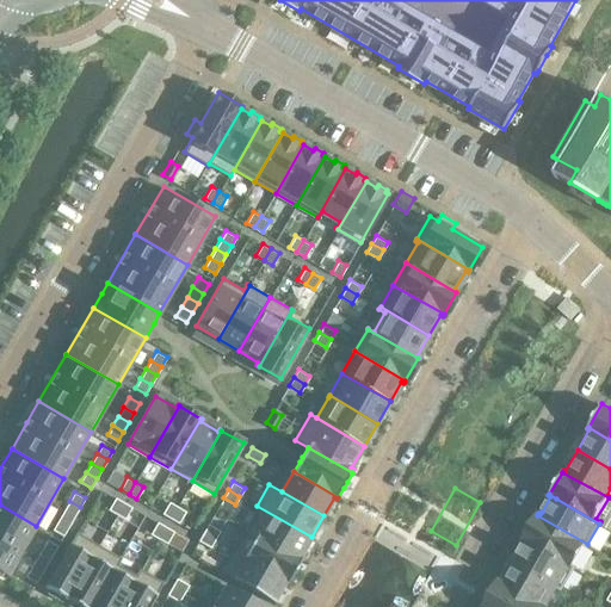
[(117,513),(123,501),(116,496),(109,508),(117,513)]
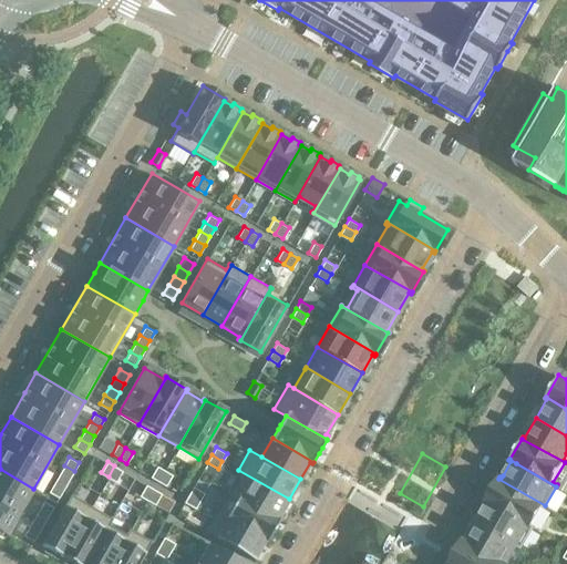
[(64,465),(59,473),(69,480),(74,471),(64,465)]
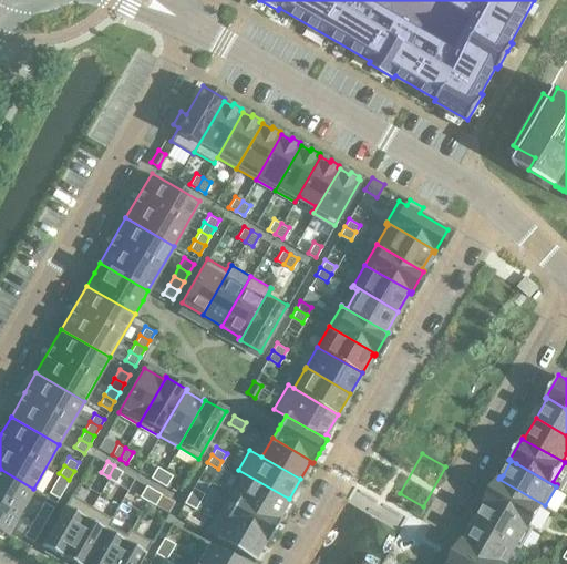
[(109,477),(116,481),(122,470),(114,465),(109,477)]
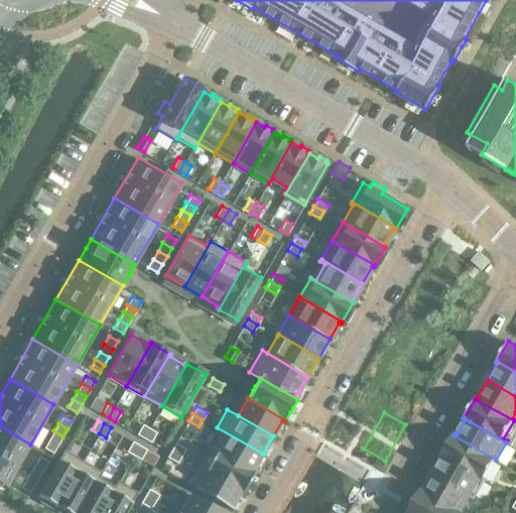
[(149,427),(143,423),(137,433),(144,437),(149,427)]
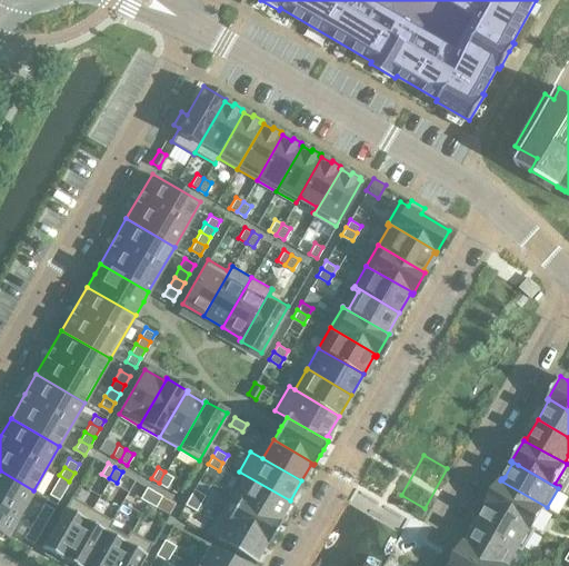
[(0,470),(0,530),(8,535),(33,490),(0,470)]
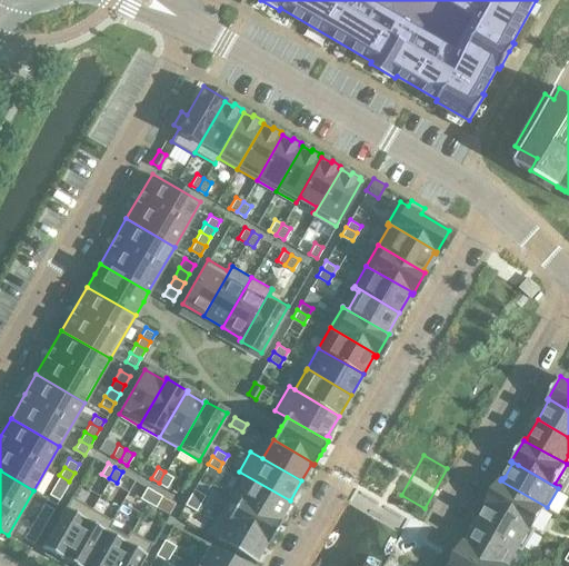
[(172,476),(165,472),(159,483),(166,487),(172,476)]
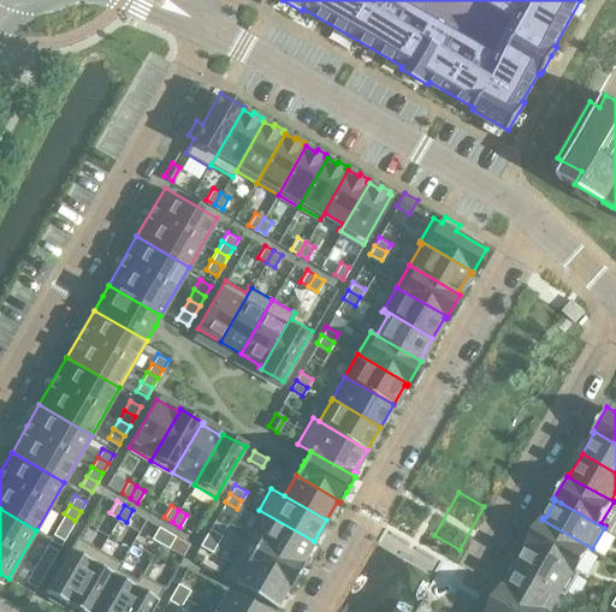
[(304,563),(302,562),(314,541),(259,510),(247,532),(304,564),(304,563)]
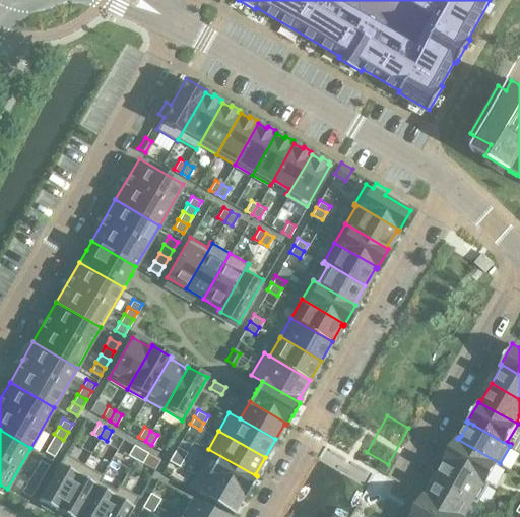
[(54,434),(50,442),(59,447),(63,440),(54,434)]
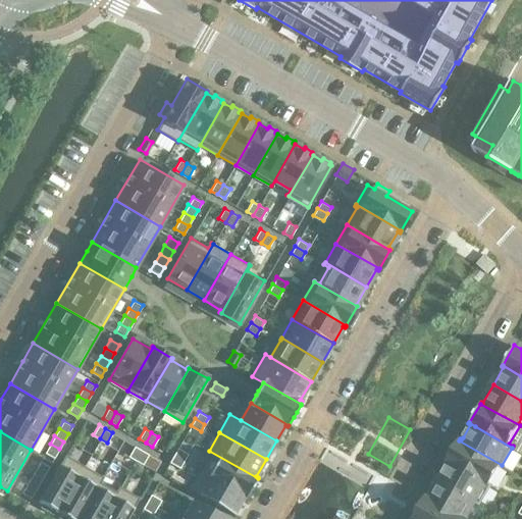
[(487,480),(498,464),(501,466),(502,465),(459,440),(448,459),(490,484),(491,482),(487,480)]
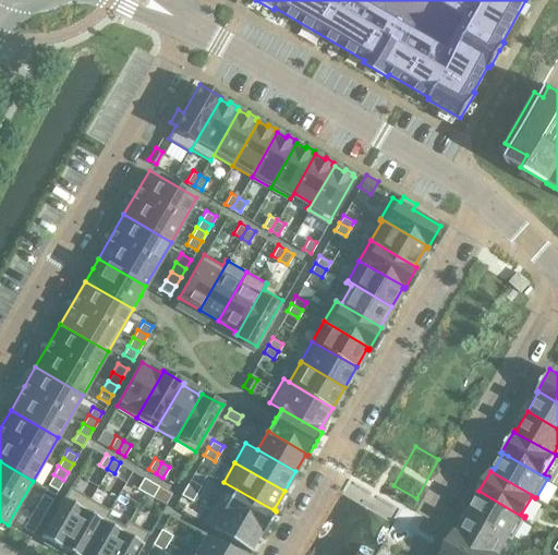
[(53,474),(48,483),(58,489),(63,480),(53,474)]
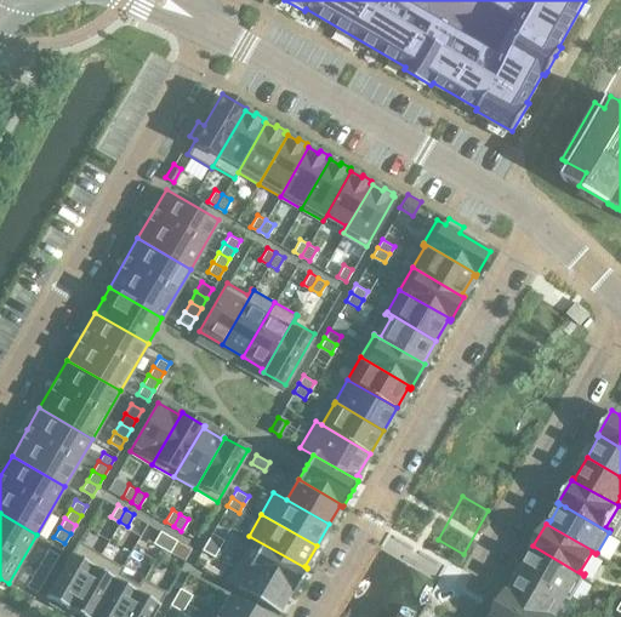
[(169,535),(160,530),(153,542),(161,547),(169,535)]
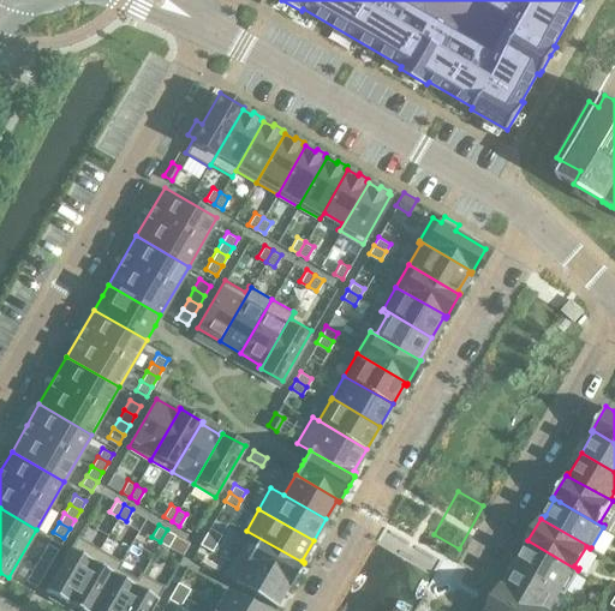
[(221,534),(209,527),(204,535),(216,543),(221,534)]
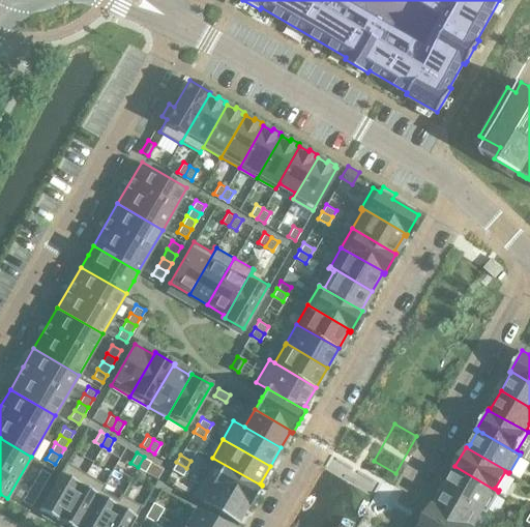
[(151,461),(144,457),(138,467),(145,471),(151,461)]
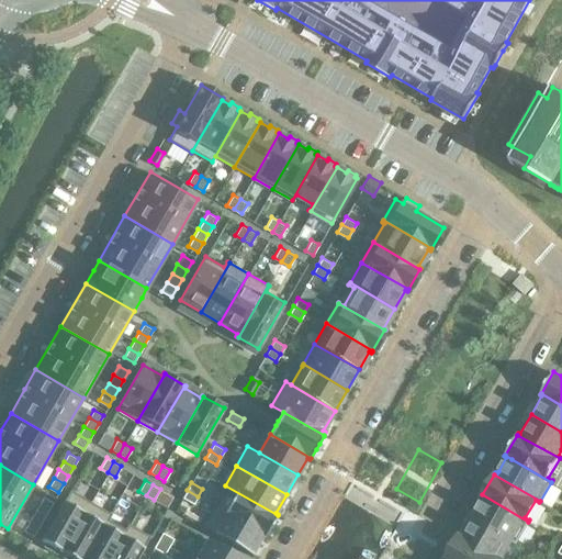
[(214,504),(266,535),(278,515),(225,485),(214,504)]
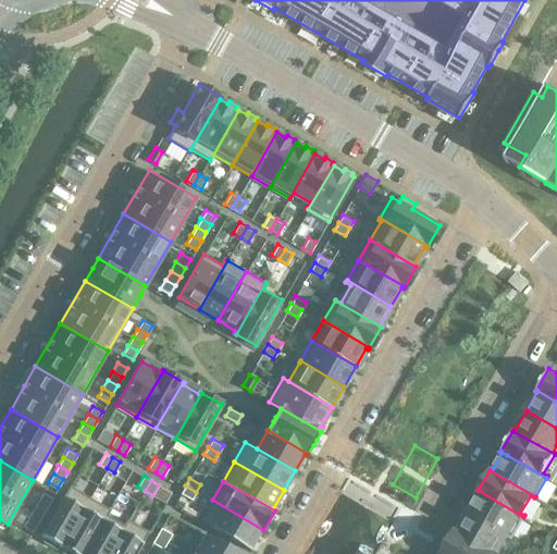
[(90,496),(70,484),(41,534),(61,546),(90,496)]
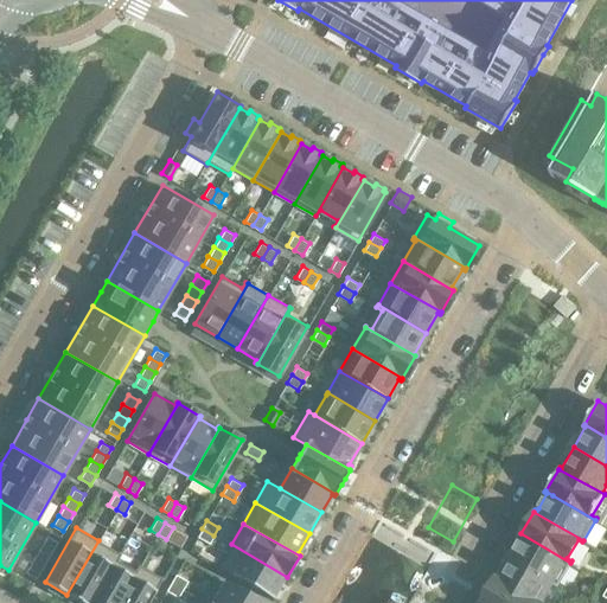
[(213,536),(202,528),(197,537),(209,544),(213,536)]
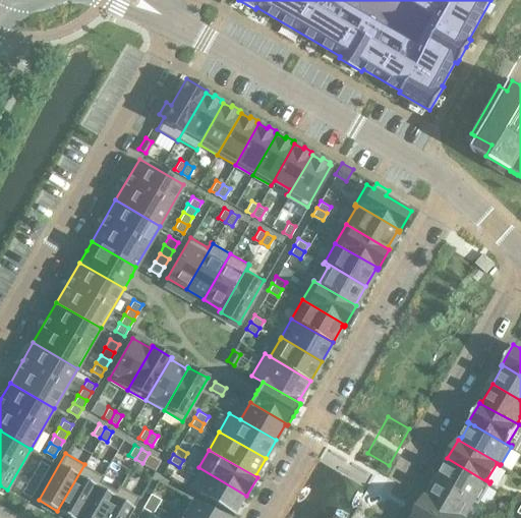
[(439,477),(479,501),(489,483),(447,458),(446,460),(448,461),(439,477)]
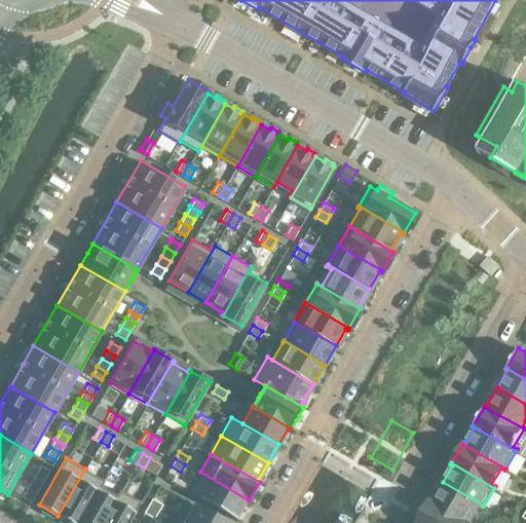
[(45,477),(49,469),(40,463),(36,472),(45,477)]
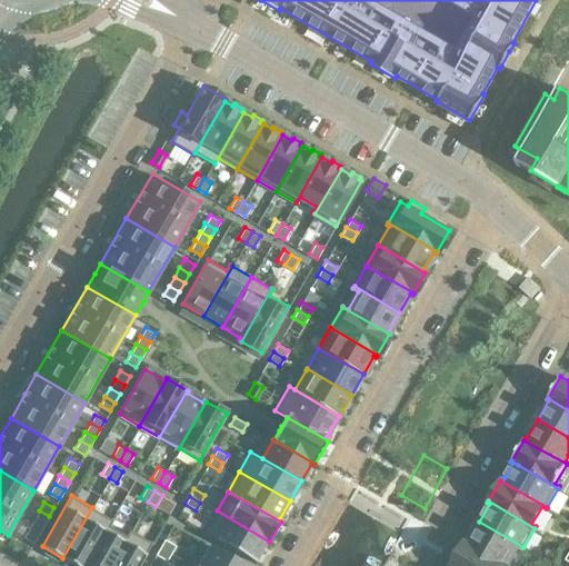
[(76,565),(83,565),(111,518),(92,507),(62,558),(76,565)]
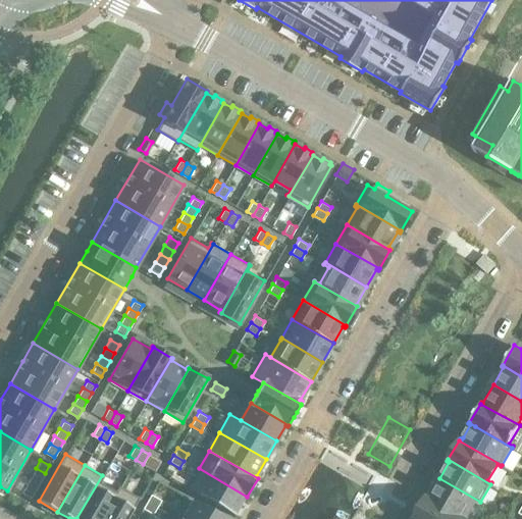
[(36,468),(31,476),(40,481),(45,473),(36,468)]
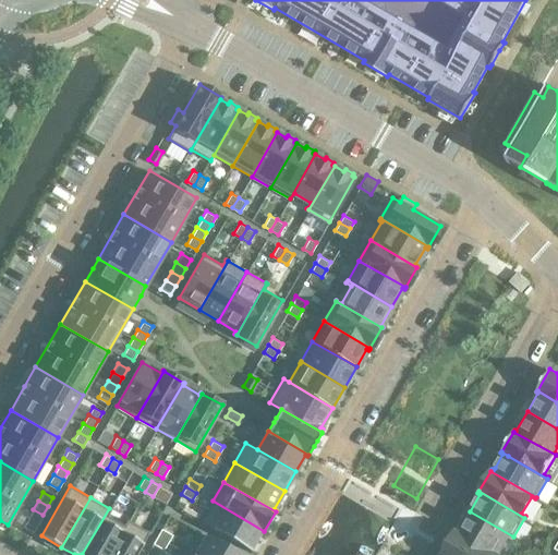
[(261,531),(263,532),(264,531),(213,501),(201,521),(213,529),(250,551),(261,531)]
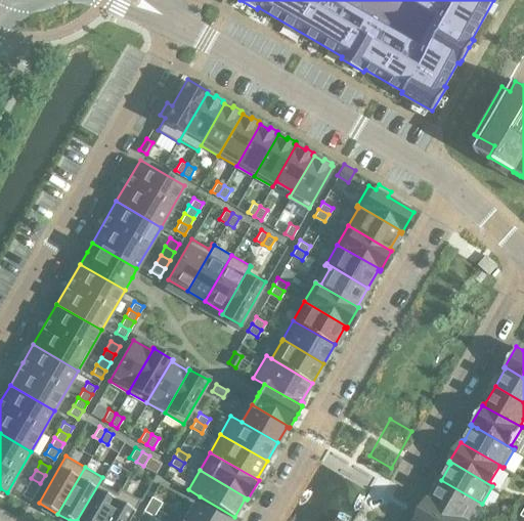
[(101,520),(121,488),(120,487),(117,492),(101,483),(104,478),(102,477),(77,520),(101,520)]
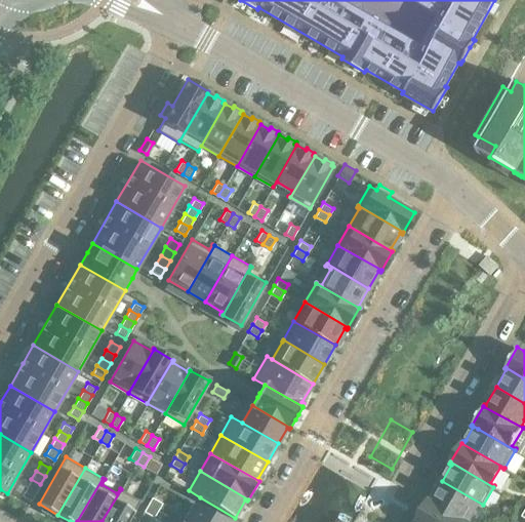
[(36,492),(40,484),(31,479),(27,487),(36,492)]
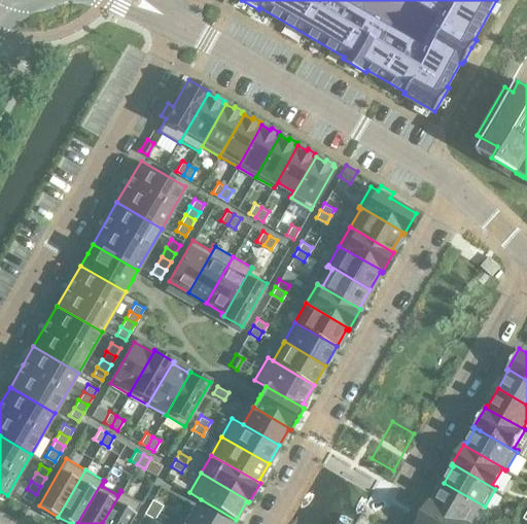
[(430,502),(467,523),(469,523),(470,523),(468,523),(479,505),(484,509),(485,507),(444,483),(432,501),(430,500),(430,502)]
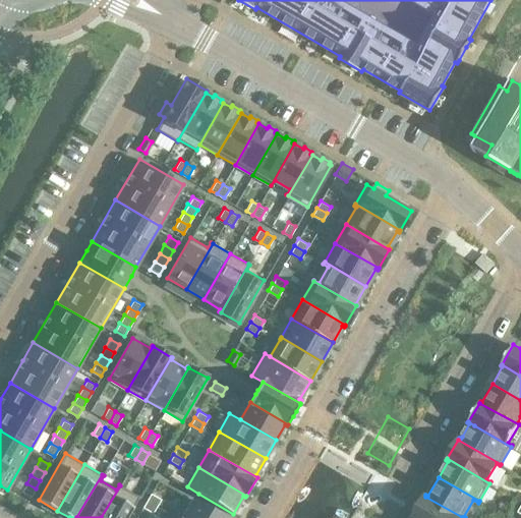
[(26,483),(21,492),(31,497),(36,488),(26,483)]
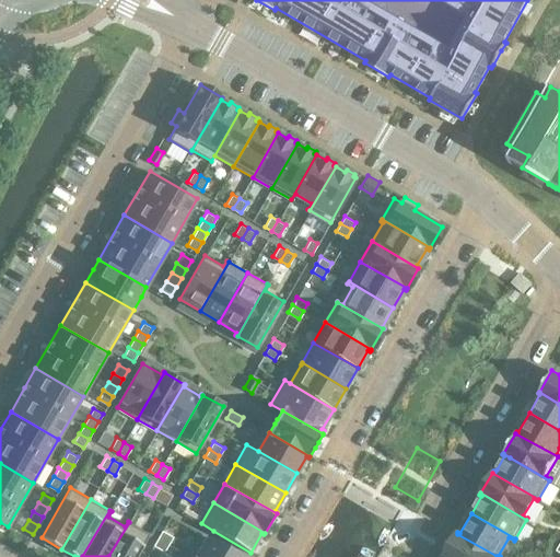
[(136,556),(150,533),(129,522),(108,556),(136,556)]
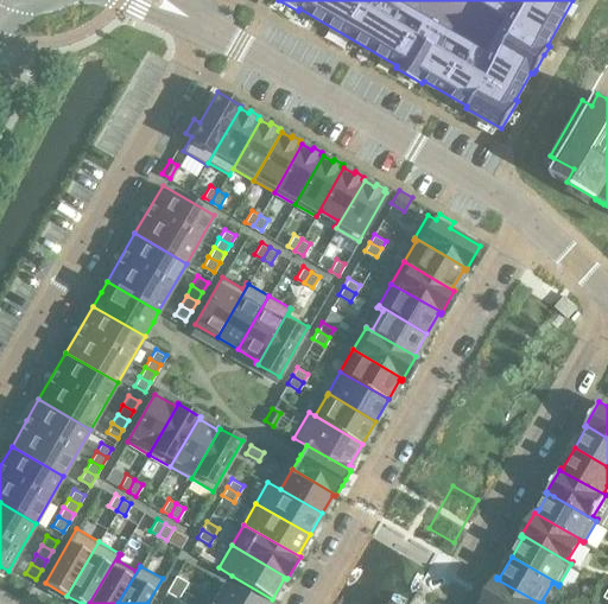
[(176,574),(171,583),(183,590),(188,582),(176,574)]
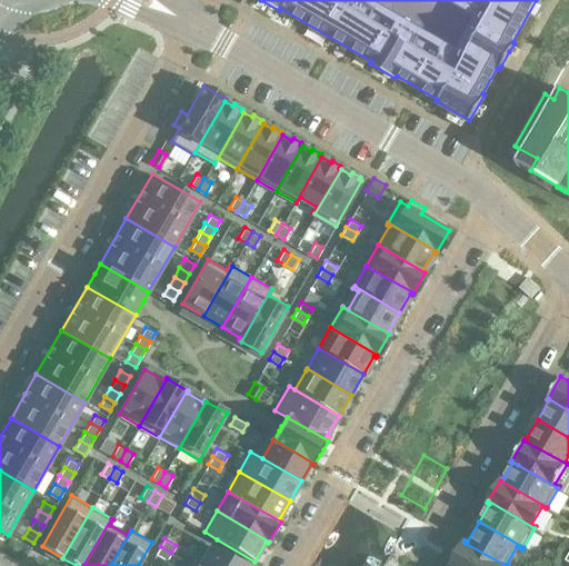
[(245,565),(206,543),(193,565),(195,565),(245,565)]
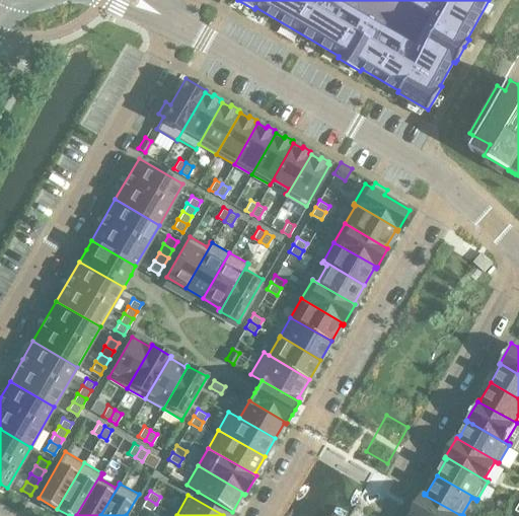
[(419,502),(412,514),(413,514),(415,515),(460,515),(424,495),(419,502)]
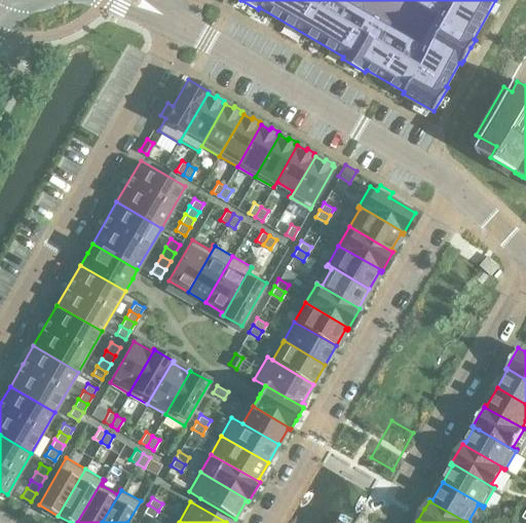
[(158,511),(148,505),(144,512),(154,518),(158,511)]
